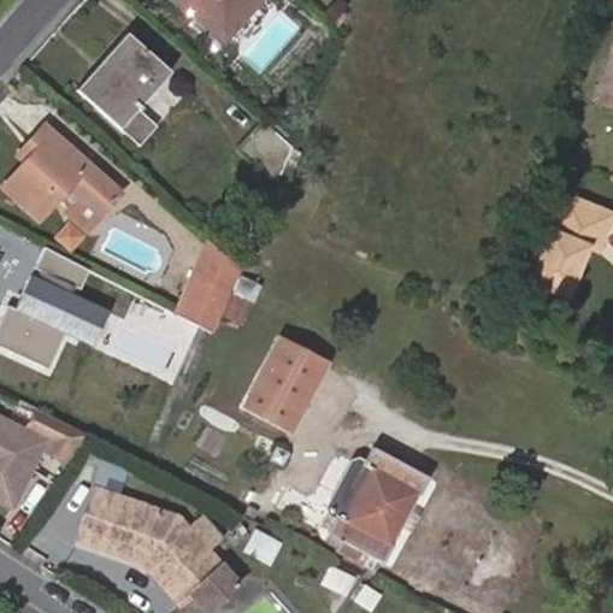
[(183,0),(225,37),(258,0),(183,0)]
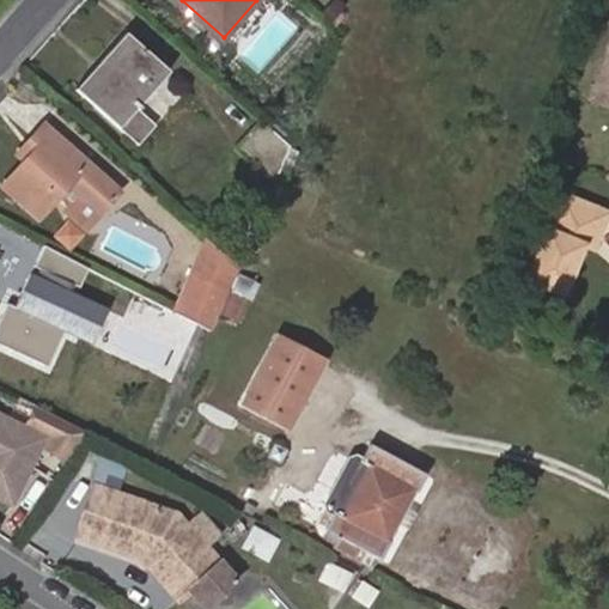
[(349,4),(345,0),(334,0),(327,8),(336,18),(349,4)]
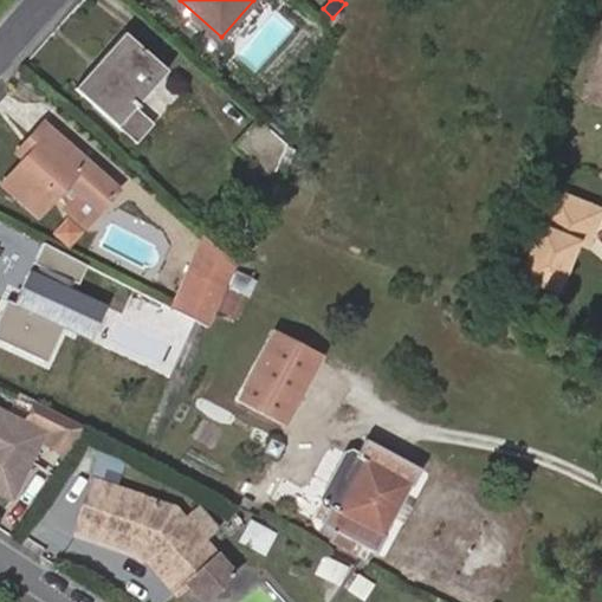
[(170,70),(127,31),(77,88),(140,142),(157,122),(138,105),(170,70)]
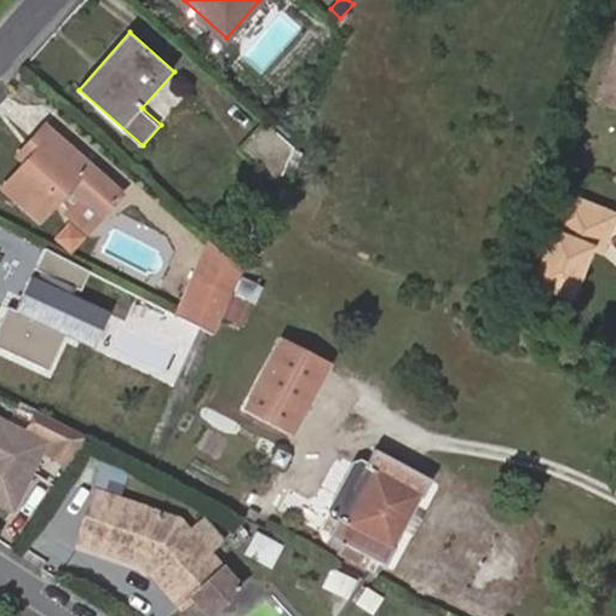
[(615,59),(600,97),(615,103),(615,59)]
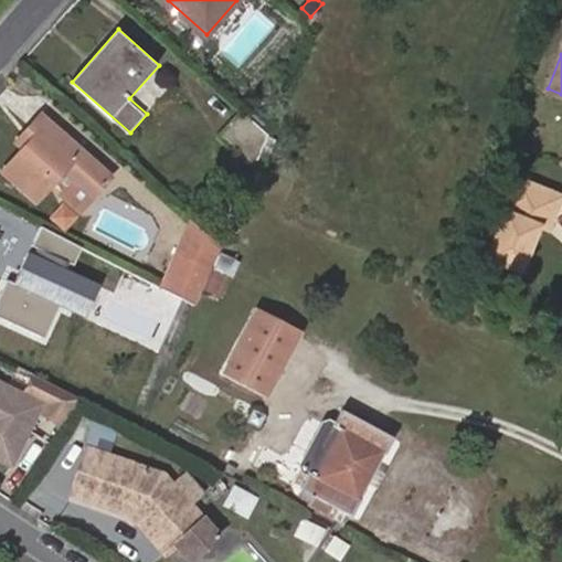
[(221,137),(255,166),(269,131),(245,109),(221,137)]
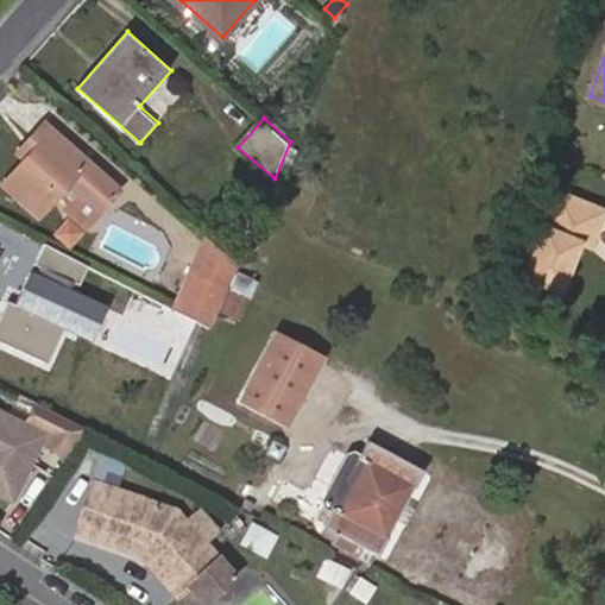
[(104,212),(123,189),(46,123),(21,151),(27,158),(6,183),(42,215),(70,184),(104,212)]
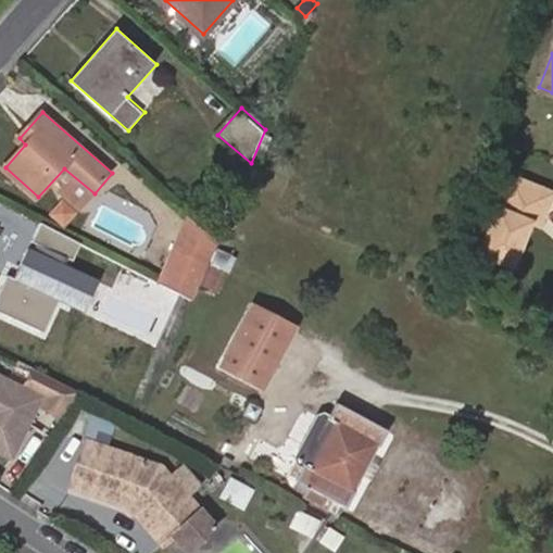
[(508,263),(529,214),(543,221),(552,198),(552,183),(507,163),(473,248),(508,263)]
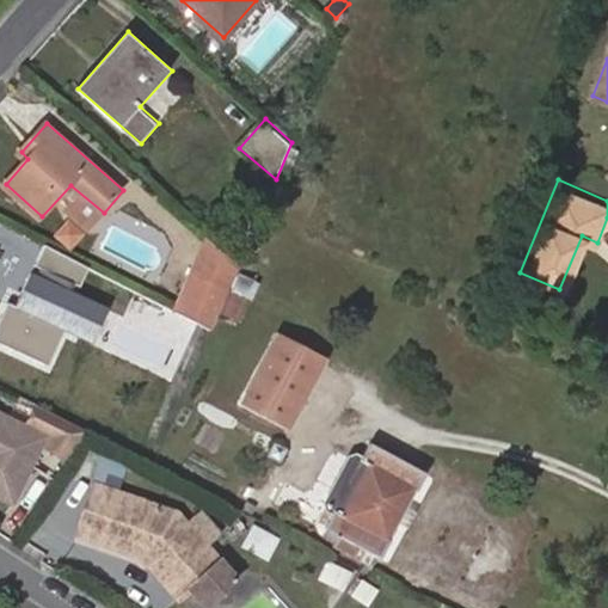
[(210,235),(195,272),(231,289),(241,263),(210,235)]
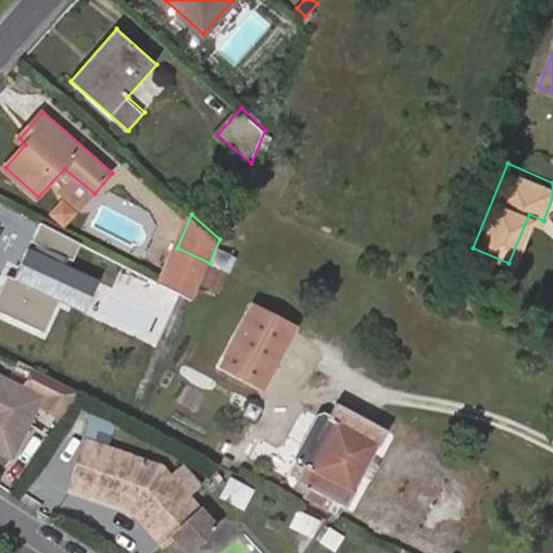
[(26,239),(0,293),(0,304),(46,326),(60,294),(84,305),(99,273),(26,239)]
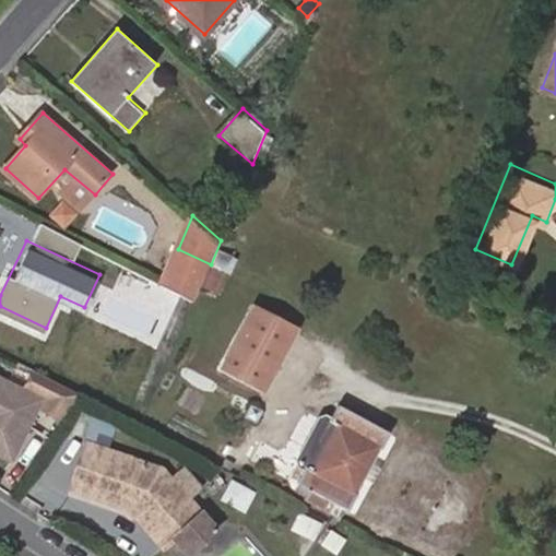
[(178,249),(163,283),(196,300),(211,264),(178,249)]
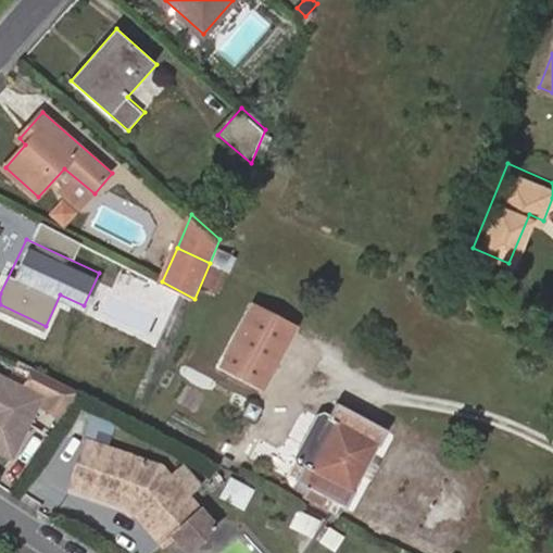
[(256,384),(277,342),(224,315),(209,346),(227,354),(221,366),(256,384)]
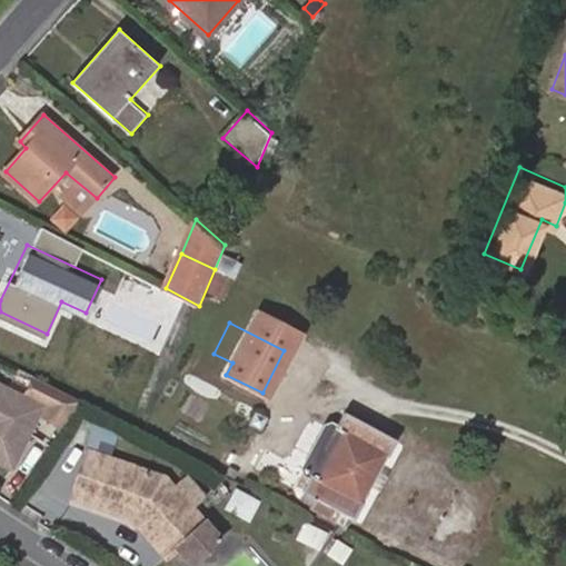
[(39,403),(49,385),(37,378),(28,396),(39,403)]
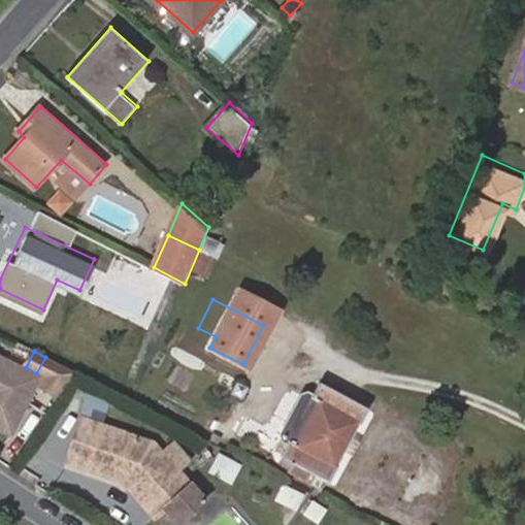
[(0,425),(13,433),(41,388),(60,397),(75,372),(65,367),(45,357),(36,373),(0,356),(0,425)]
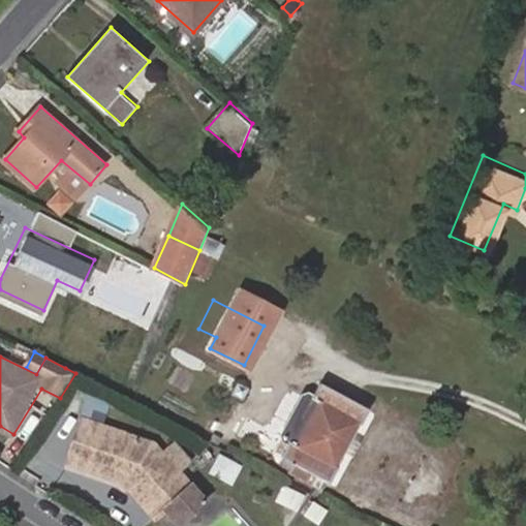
[(249,388),(240,382),(235,393),(244,398),(249,388)]
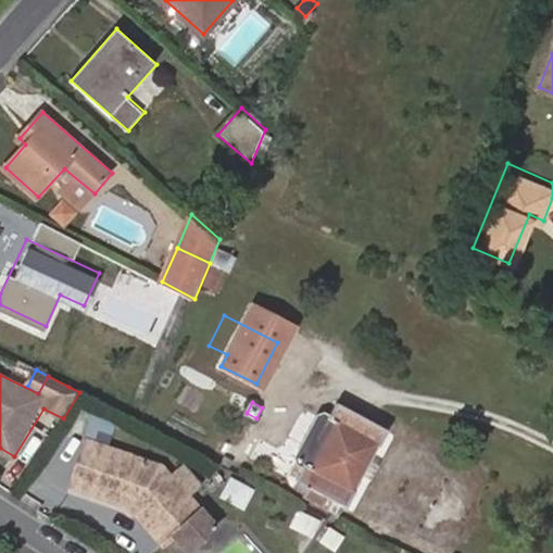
[(303,467),(297,479),(300,480),(296,488),(306,494),(305,497),(323,505),(328,495),(331,498),(327,505),(338,511),(342,503),(344,505),(387,428),(338,403),(332,414),(326,411),(318,414),(296,454),(299,465),(303,467)]
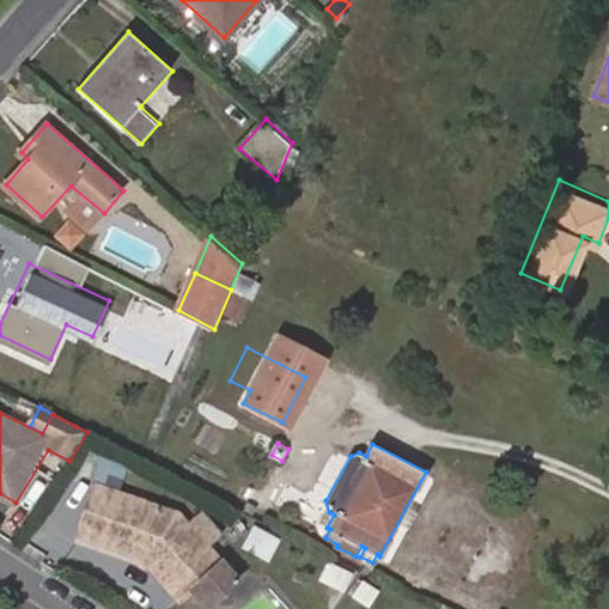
[(117,479),(126,458),(109,452),(101,472),(117,479)]
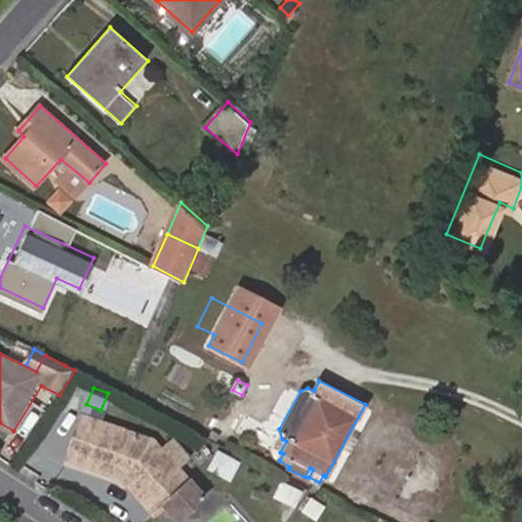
[(67,462),(121,479),(124,471),(135,475),(164,506),(178,521),(190,512),(205,497),(201,493),(190,482),(152,440),(80,417),(67,462)]
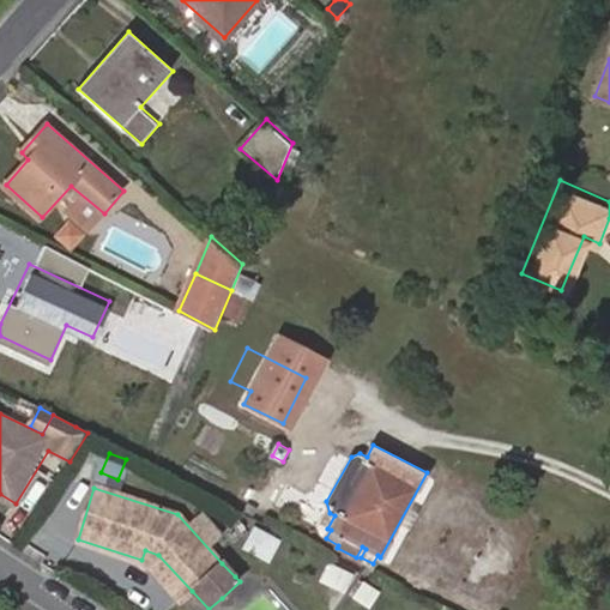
[(324,526),(327,529),(334,515),(330,513),(324,526)]
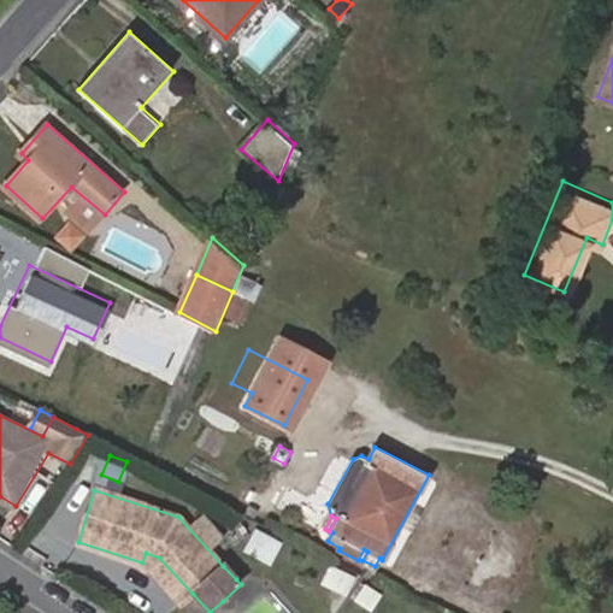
[(283,541),(257,528),(246,547),(272,563),(283,541)]
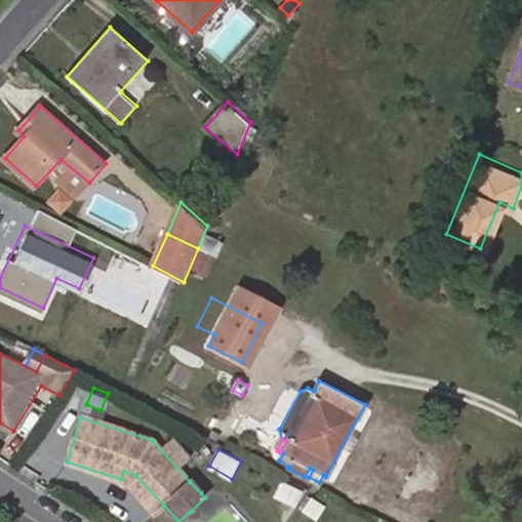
[(124,471),(121,479),(154,515),(164,506),(135,475),(124,471)]
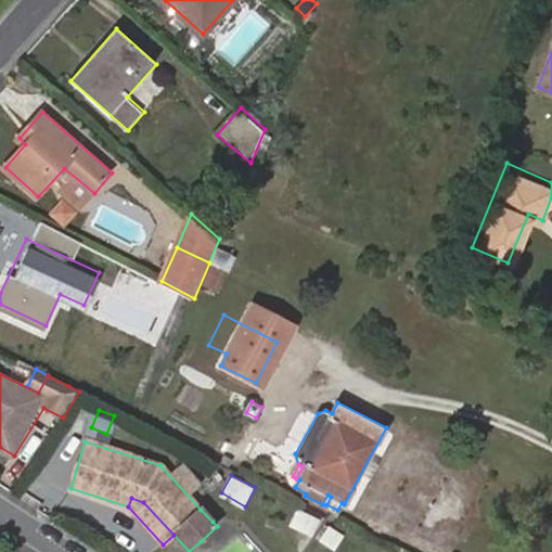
[(354,551),(358,546),(316,523),(299,551),(354,551)]
